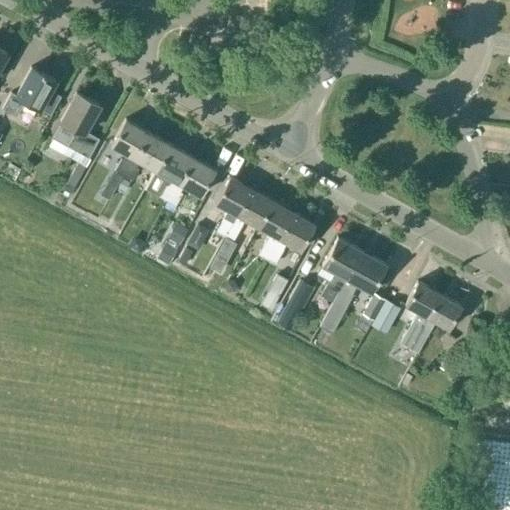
[(480,19),(475,1),(460,4),(465,23),(480,19)]
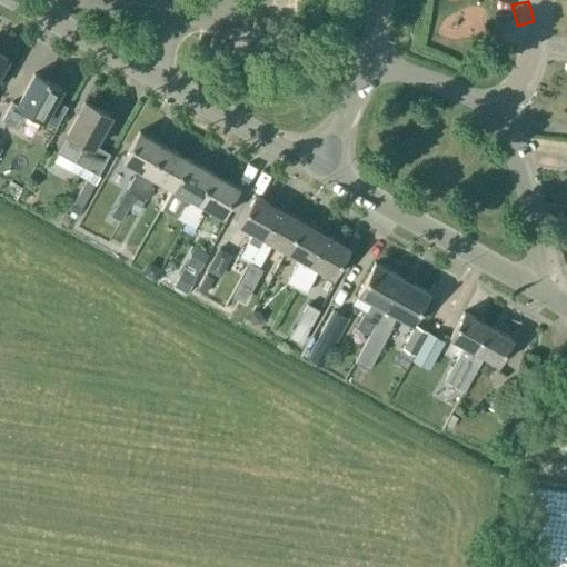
[(0,76),(9,60),(0,55),(0,76)]
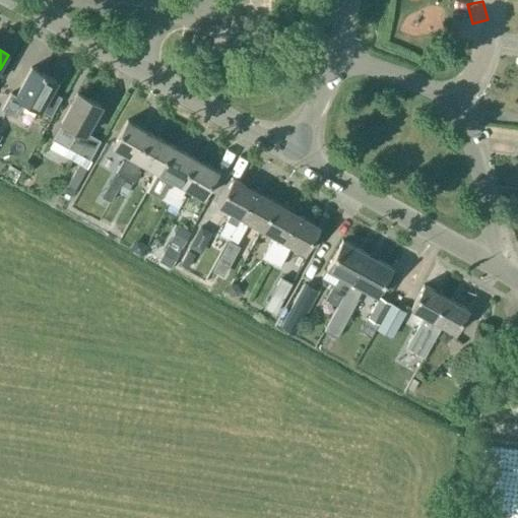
[(43,112),(57,82),(33,69),(18,99),(13,95),(4,113),(19,120),(27,104),(43,112)]
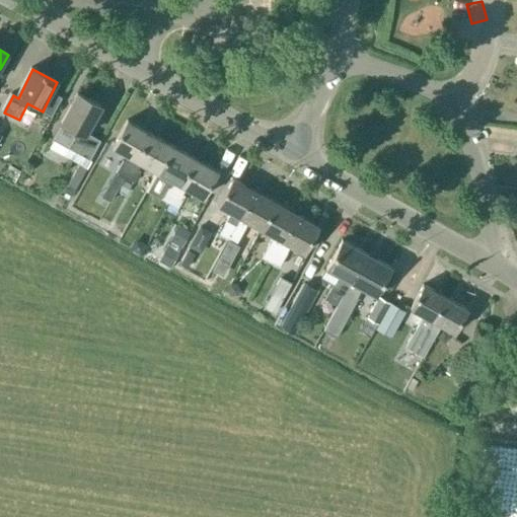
[(53,140),(90,161),(101,142),(87,134),(101,106),(78,94),(53,140)]
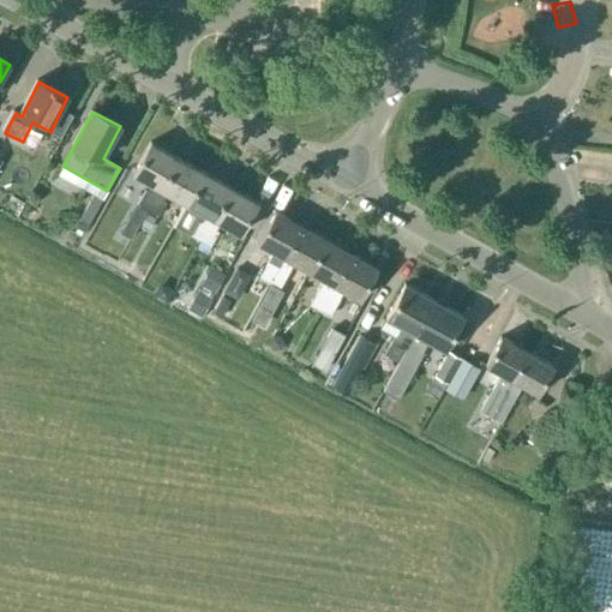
[(138,207),(149,213),(179,159),(151,144),(135,175),(154,186),(149,195),(147,192),(138,207)]
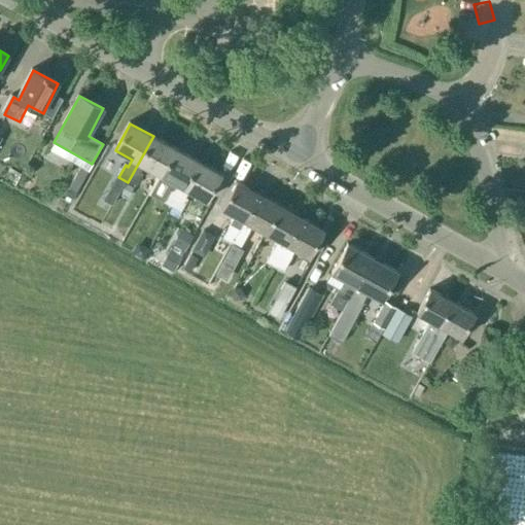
[(144,167),(161,176),(176,149),(153,136),(128,182),(136,187),(143,175),(141,173),(144,167)]
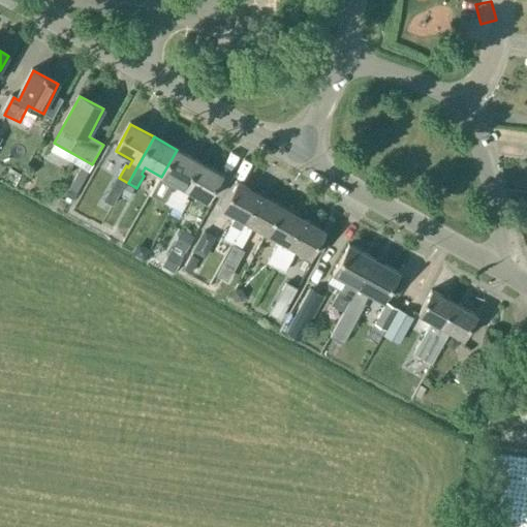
[(199,162),(177,150),(161,177),(178,186),(174,192),(172,191),(164,204),(174,209),(199,162)]
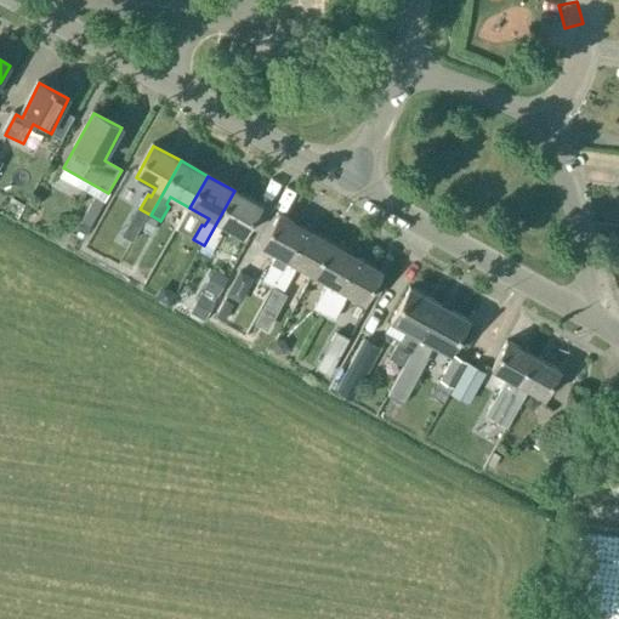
[(261,205),(234,191),(204,245),(214,251),(222,236),(220,234),(223,226),(244,238),(261,205)]
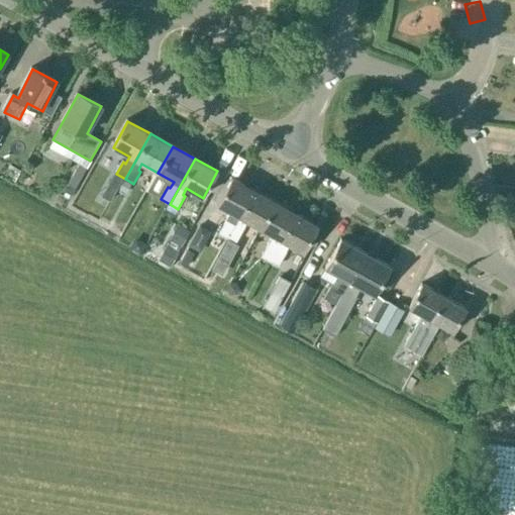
[(220,234),(227,238),(253,191),(232,180),(218,205),(232,213),(220,234)]
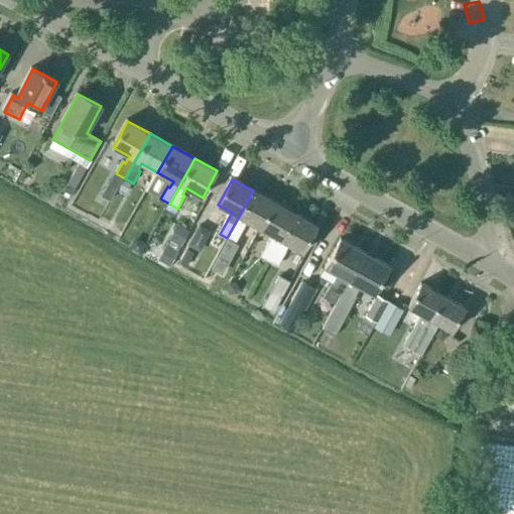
[(247,222),(260,229),(275,203),(253,190),(227,238),(235,243),(247,222)]
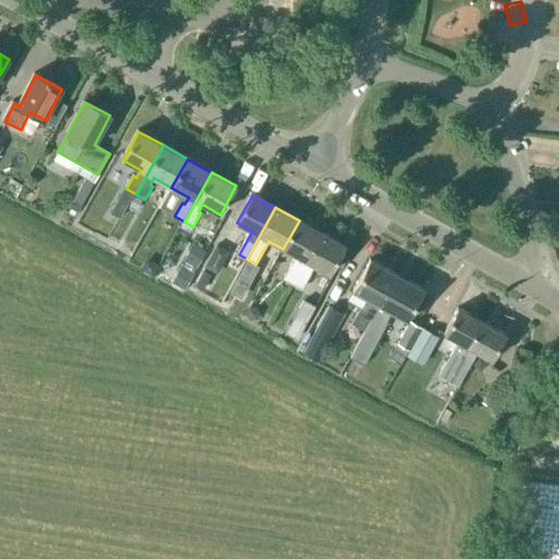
[(284,281),(293,285),(322,234),(299,220),(283,249),(298,257),(284,281)]
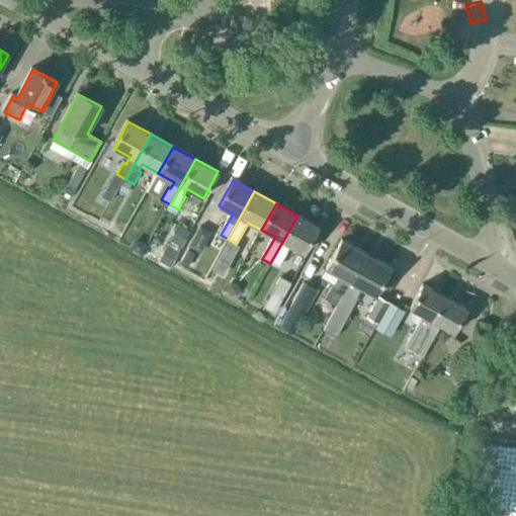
[(319,228),(297,216),(270,263),(278,267),(290,246),(305,253),(319,228)]
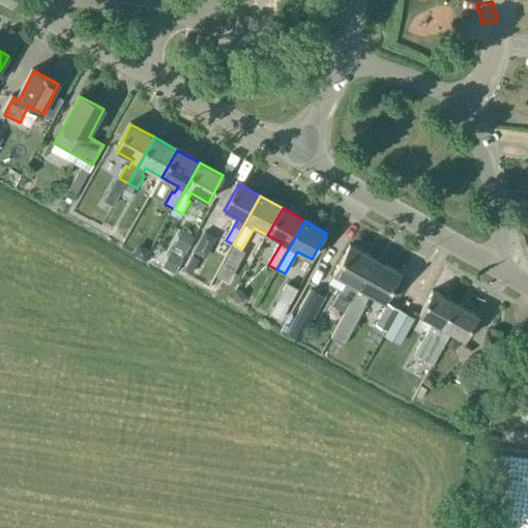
[(333,308),(347,314),(375,260),(350,245),(334,275),(348,283),(343,293),(342,292),(333,308)]
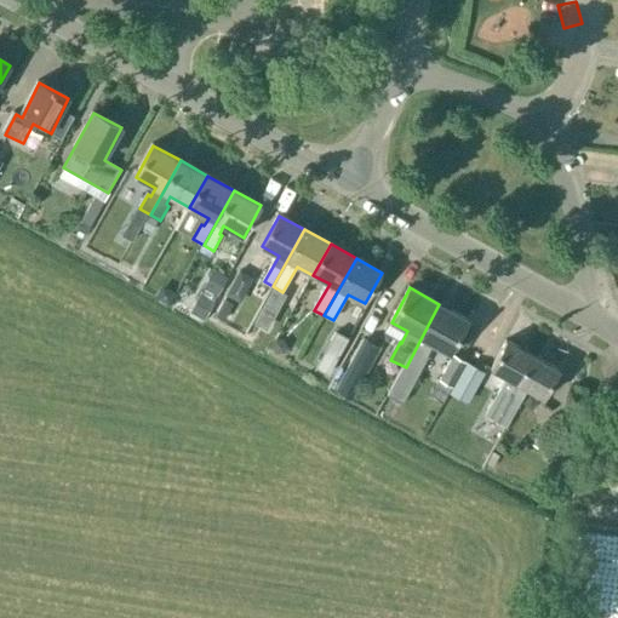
[(469,320),(439,304),(406,367),(401,377),(413,384),(434,345),(451,354),(469,320)]
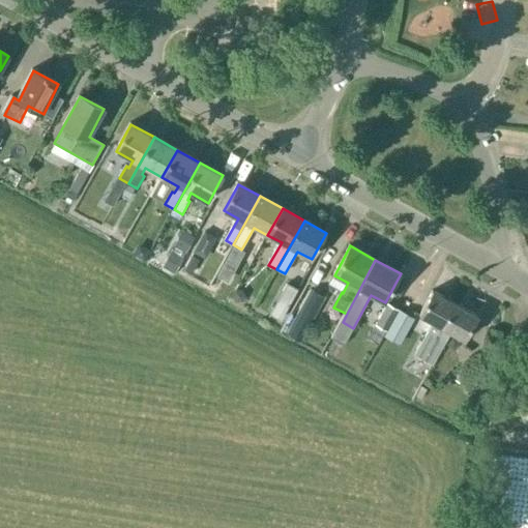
[(302,342),(326,298),(311,290),(287,333),(302,342)]
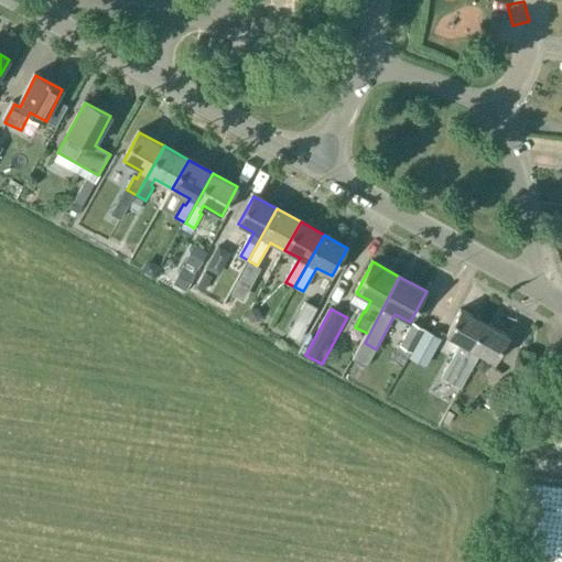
[(443,379),(452,384),(485,324),(461,311),(446,336),(462,344),(443,379)]
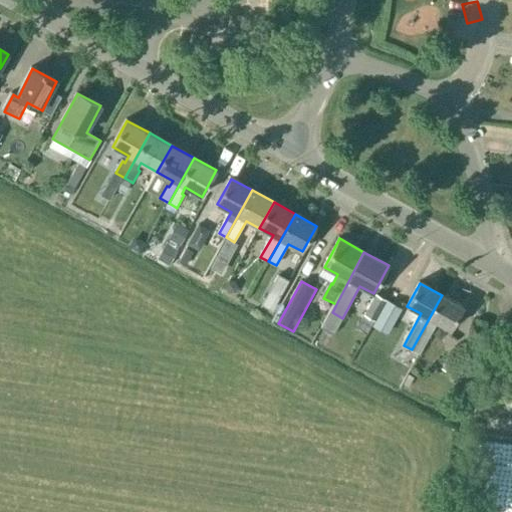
[(388,301),(375,294),(363,317),(376,323),(388,301)]
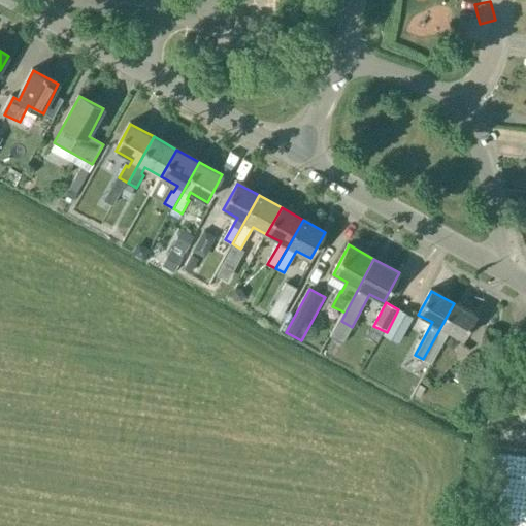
[(477,316),(454,303),(423,359),(431,364),(449,331),(463,339),(477,316)]
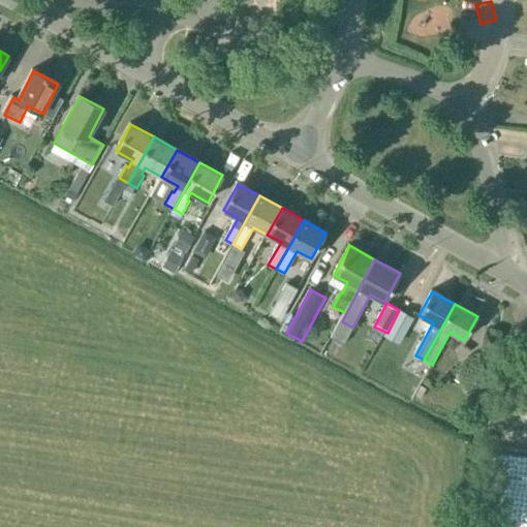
[(414,319),(399,311),(393,322),(408,330),(414,319)]
